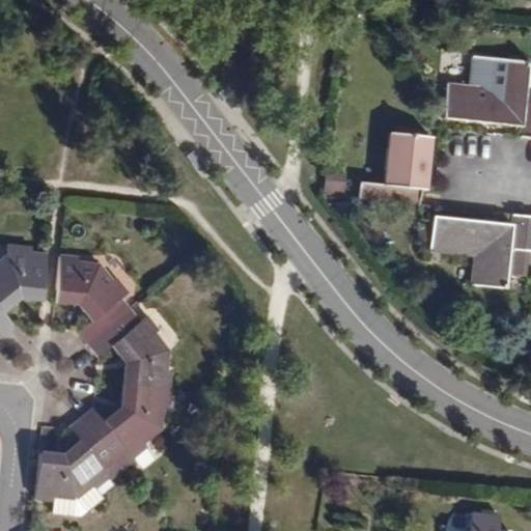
[(530,138),(530,77),(529,77),(530,62),(476,56),(474,85),(448,84),(444,118),(524,127),(522,137),(530,138)]
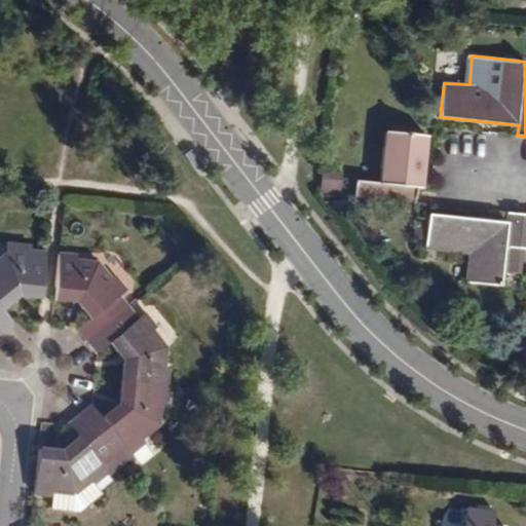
[(428,136),(385,130),(381,168),(379,182),(354,180),(353,195),(416,201),(418,187),(423,187),(428,136)]
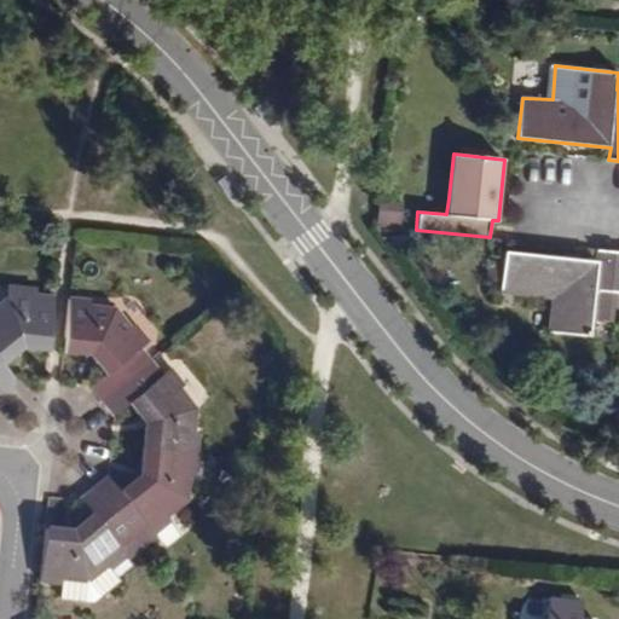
[(618,252),(596,249),(596,261),(505,253),(501,293),(553,299),(549,333),(588,337),(590,316),(611,318),(613,293),(618,293),(618,252)]
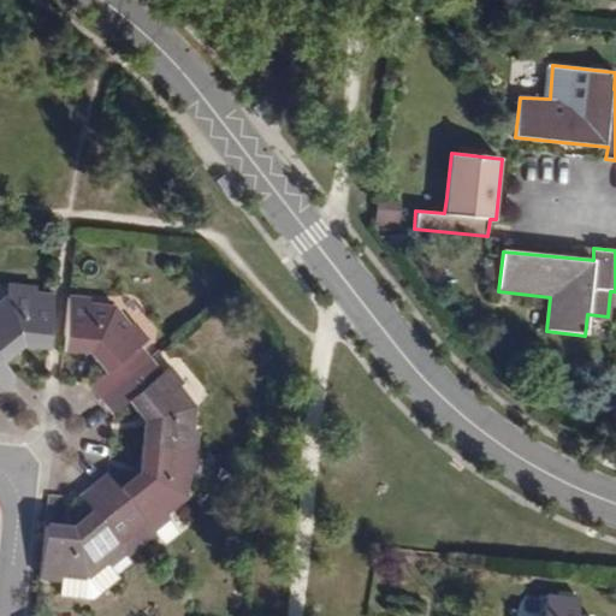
[(0,372),(6,380),(19,371),(9,355),(27,339),(54,342),(59,289),(39,288),(40,279),(13,276),(13,290),(0,300),(0,372)]
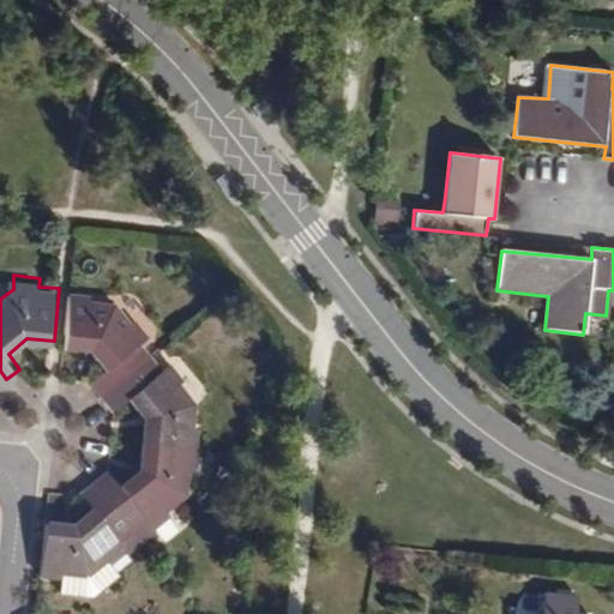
[(108,391),(156,353),(144,338),(152,332),(139,317),(136,319),(120,300),(95,298),(95,292),(74,290),(70,342),(95,344),(110,365),(96,377),(108,391)]
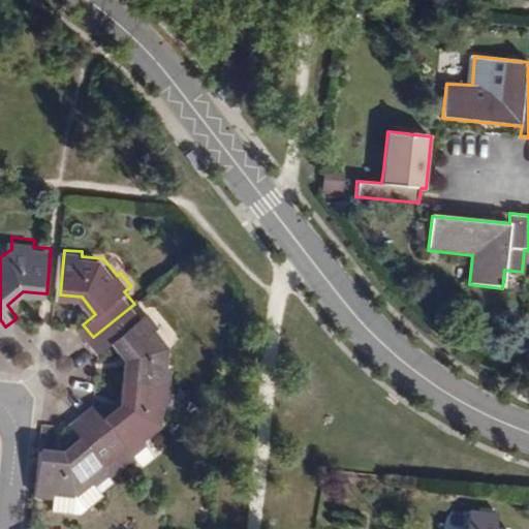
[(134,304),(93,337),(103,349),(115,340),(129,358),(127,381),(173,385),(175,367),(170,367),(173,345),(159,328),(161,324),(150,310),(143,315),(134,304)]
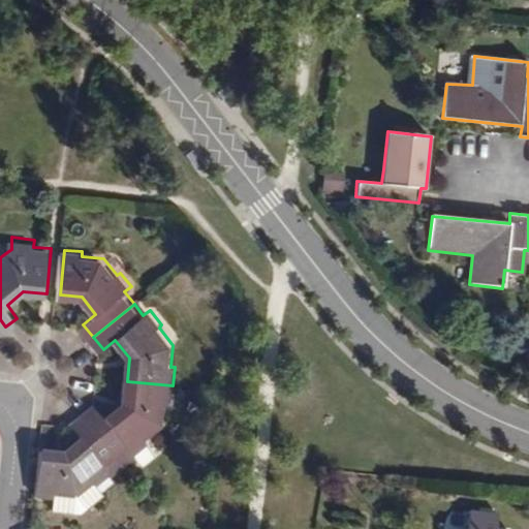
[(173,385),(127,381),(125,403),(107,417),(98,405),(84,415),(118,457),(129,447),(135,454),(150,442),(147,439),(163,426),(165,404),(170,404),(173,385)]
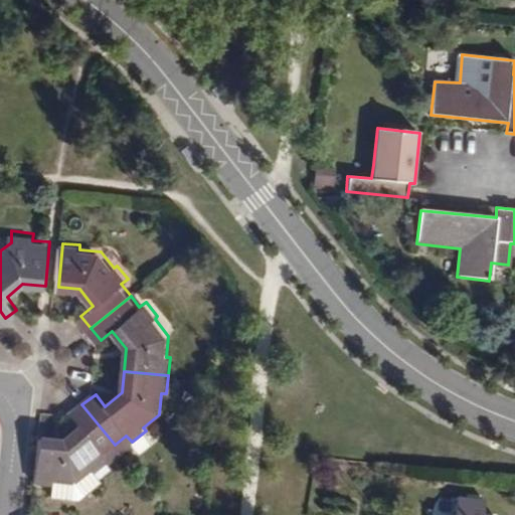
[(103,455),(115,445),(81,404),(68,414),(79,427),(63,441),(41,438),(36,484),(54,485),(53,490),(81,492),(100,478),(96,472),(108,462),(103,455)]
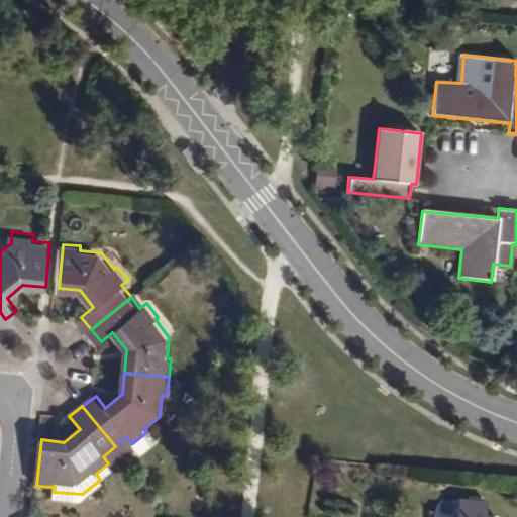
[(480,516),(482,503),(453,500),(451,516),(480,516)]
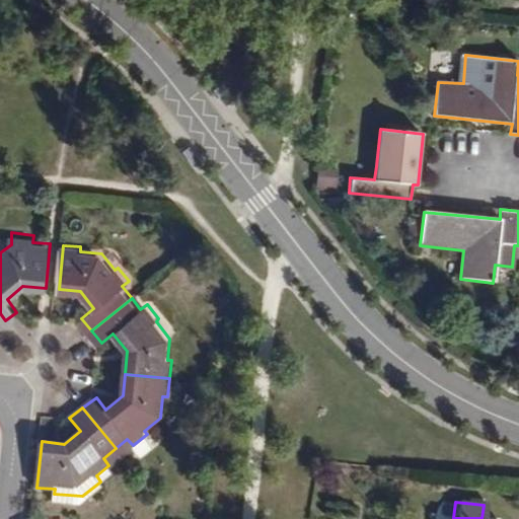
All buildings are outlined.
